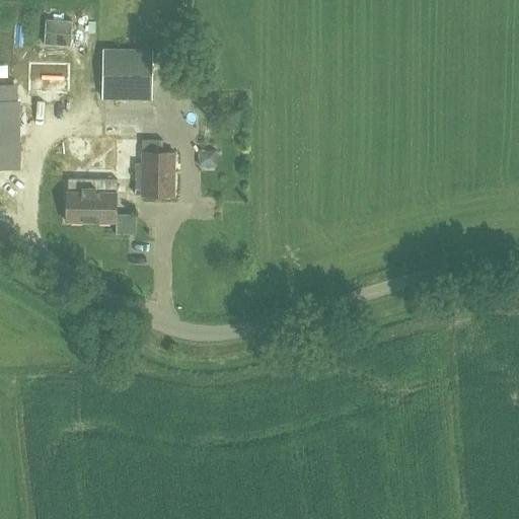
[(152,98),(152,47),(103,47),(102,97),(152,98)]
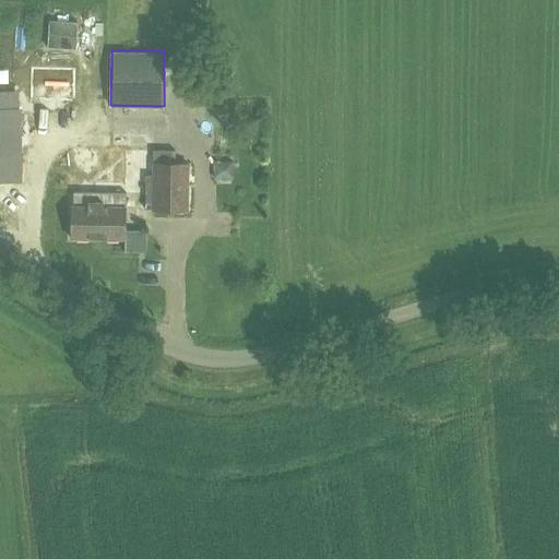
[(32,68),(31,102),(74,103),(75,69),(32,68)]
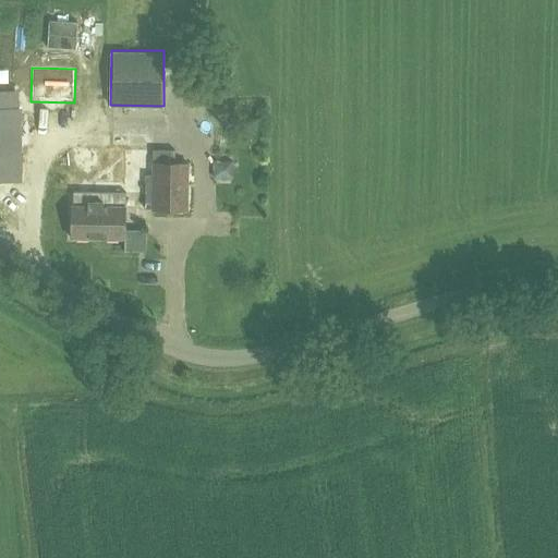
[(215,73),(215,87),(229,86),(228,72),(215,73)]
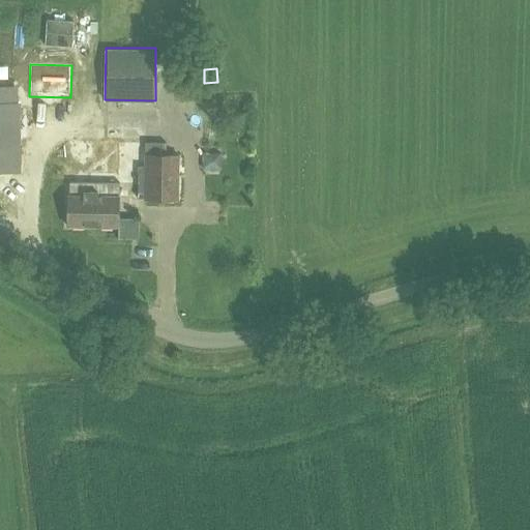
[(0,175),(23,175),(24,109),(20,109),(21,92),(0,91),(0,175)]
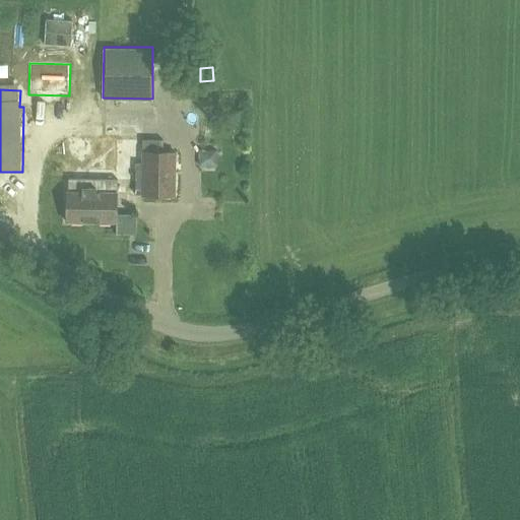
[(136,180),(136,193),(136,194),(168,195),(176,195),(177,153),(163,153),(163,140),(143,140),(142,150),(141,150),(141,164),(136,164),(136,180)]
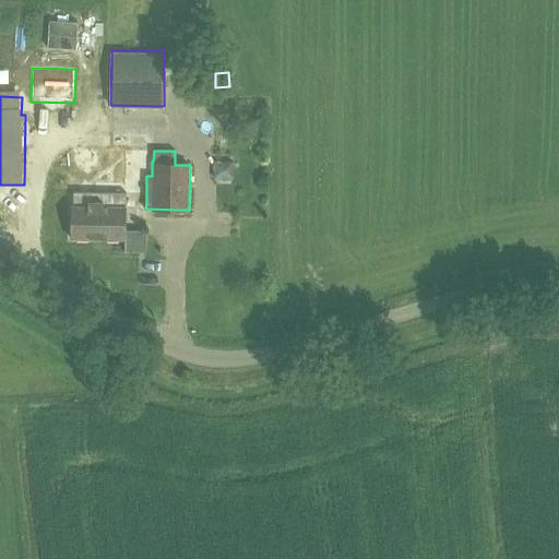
[(221,179),(236,178),(235,164),(221,165),(221,179)]
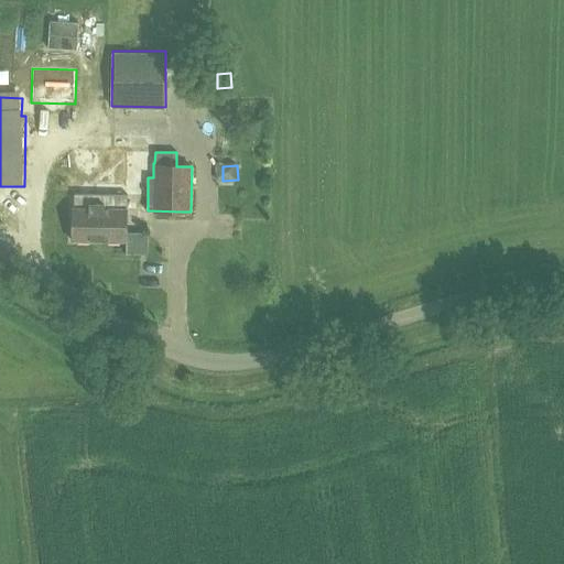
[(148,195),(127,195),(86,195),(86,208),(73,208),(73,240),(126,240),(126,209),(148,209),(148,195)]
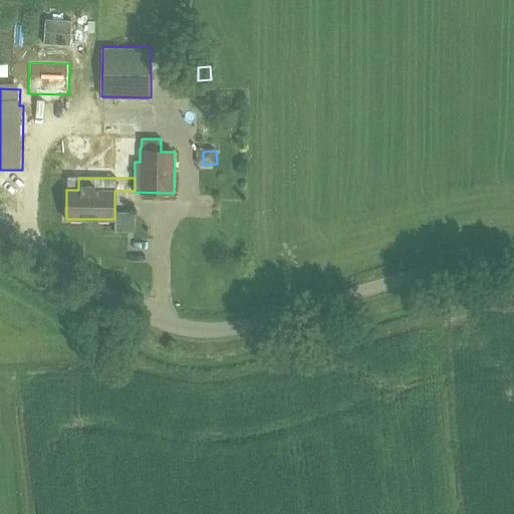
[(139,226),(138,210),(119,211),(119,227),(139,226)]
